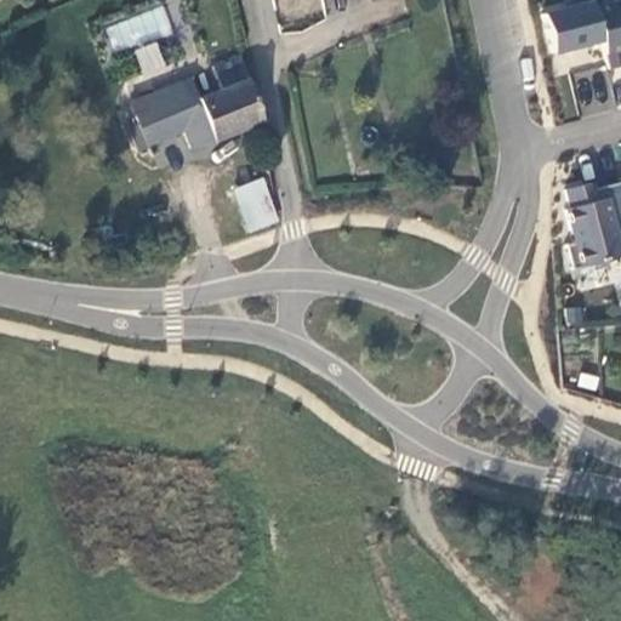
[(620,1),(590,10),(598,43),(605,72),(620,67),(620,53),(620,52),(620,51),(620,1)]
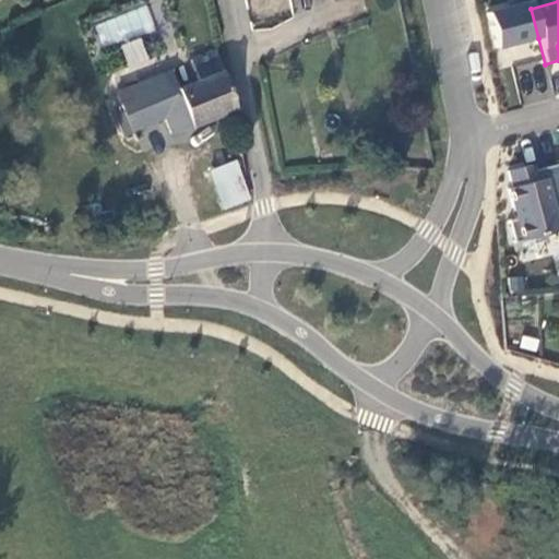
[(494,49),(538,38),(531,9),(530,3),(485,14),(494,49)]
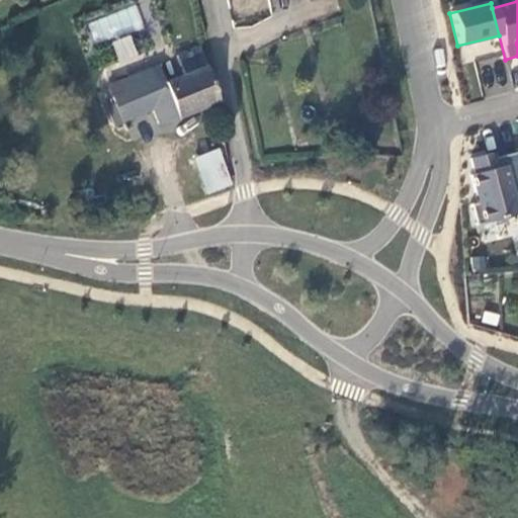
[(91,40),(143,31),(139,8),(87,17),(91,40)]
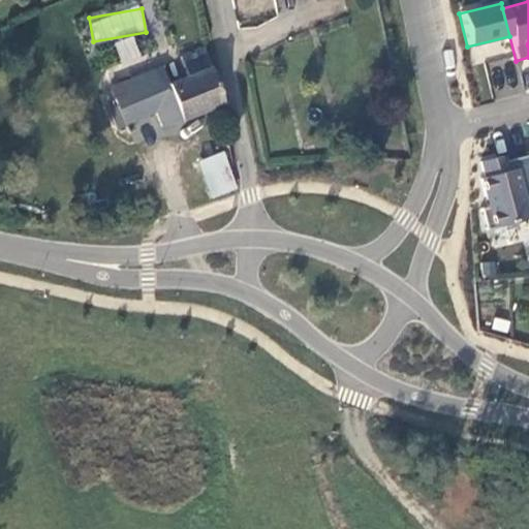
[(133,35),(114,42),(121,66),(142,60),(133,35)]
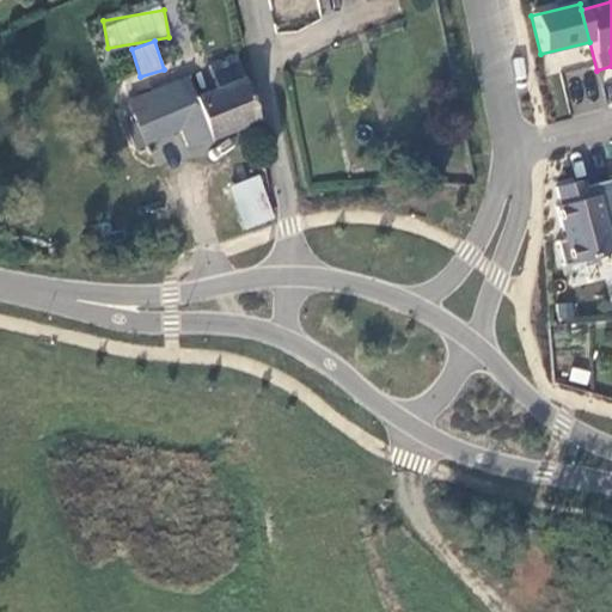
[(190,151),(257,122),(251,99),(246,84),(222,93),(201,103),(193,84),(133,110),(141,128),(142,129),(150,146),(183,132),(190,151)]
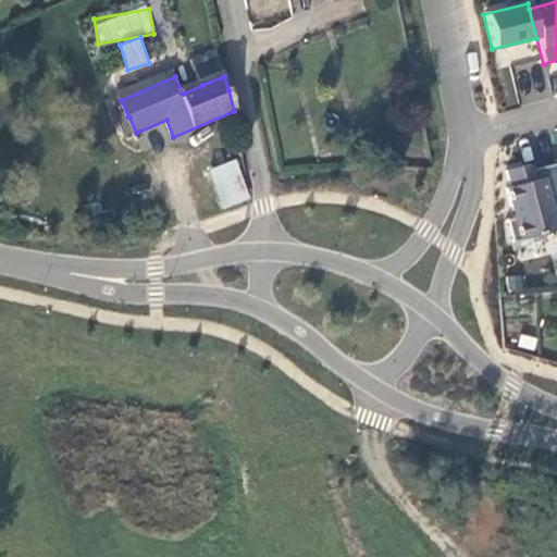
[(128,116),(121,120),(130,138),(137,135),(136,133),(130,118),(128,116)]
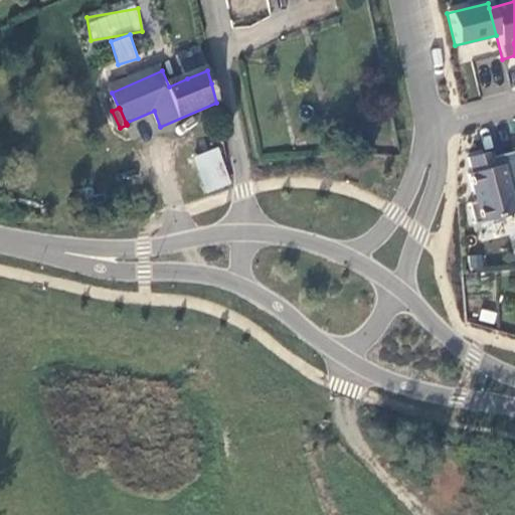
[(195,162),(207,191),(225,185),(218,151),(195,162)]
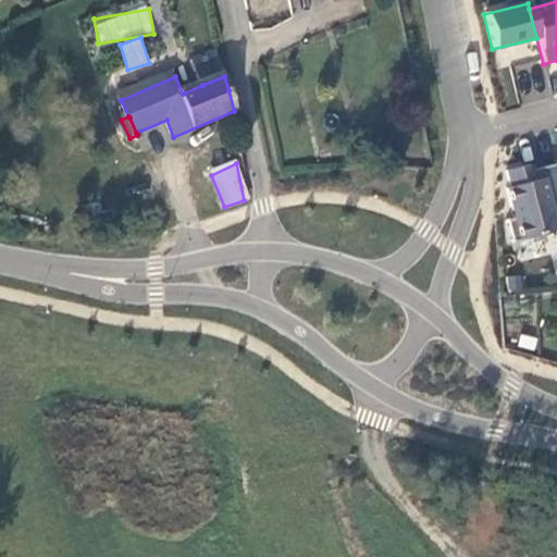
[(556,244),(556,243),(556,169),(556,165),(536,170),(540,181),(532,182),(528,166),(504,172),(508,188),(505,189),(511,220),(504,222),(509,244),(553,233),(556,244)]
